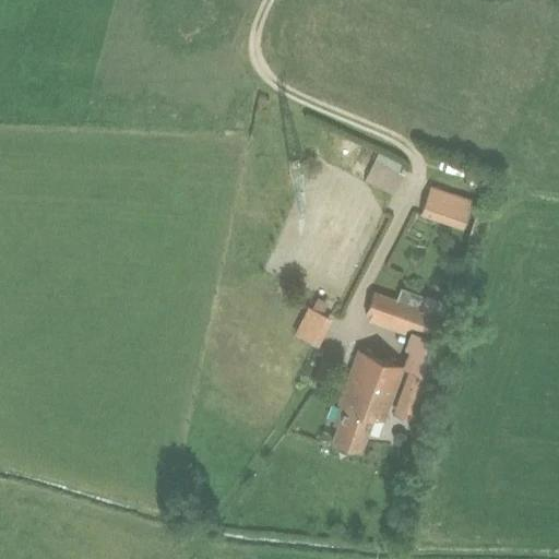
[(365,178),(393,192),(402,176),(372,162),(365,178)]
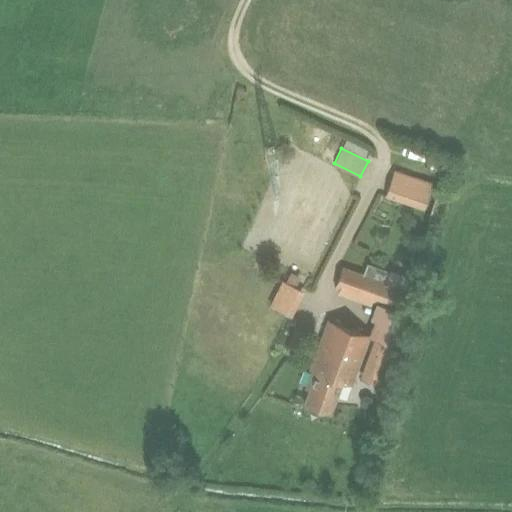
[(422,210),(431,184),(393,171),(384,197),(422,210)]
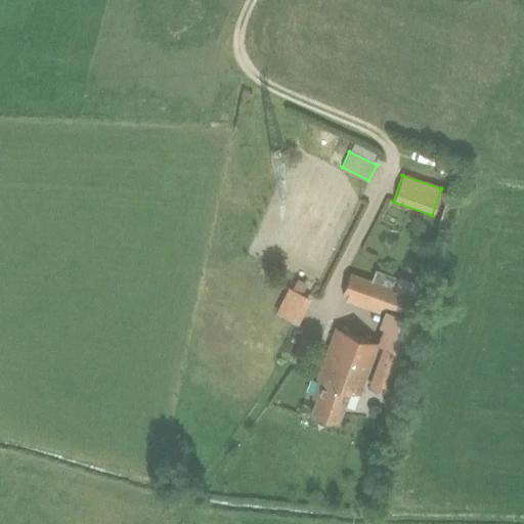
[(412,295),(378,284),(347,274),(341,295),(384,308),(374,341),(378,343),(385,345),(370,382),(389,389),(412,317),(405,315),(412,295)]
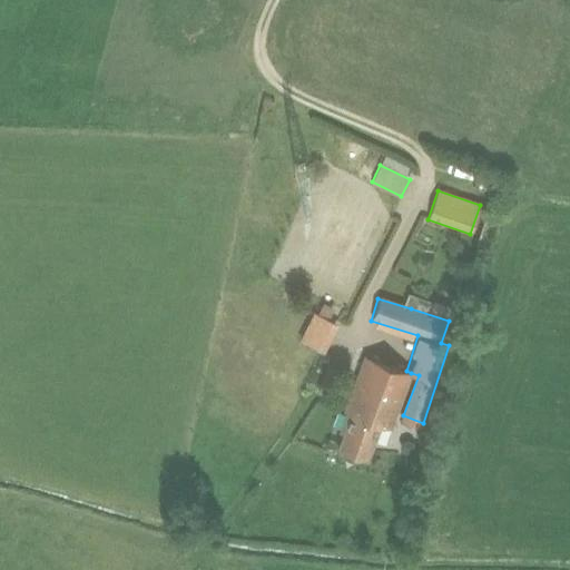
[(298,336),(310,343),(327,353),(345,321),(316,304),(298,336)]
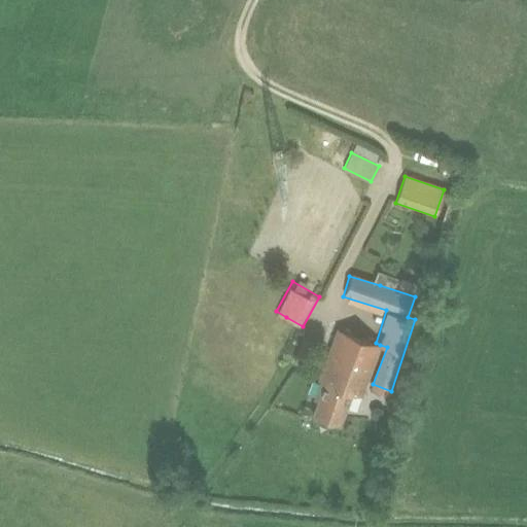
[(380,345),(376,343),(337,331),(320,382),(323,383),(317,400),(321,401),(317,416),(344,424),(353,392),(361,395),(380,345)]
